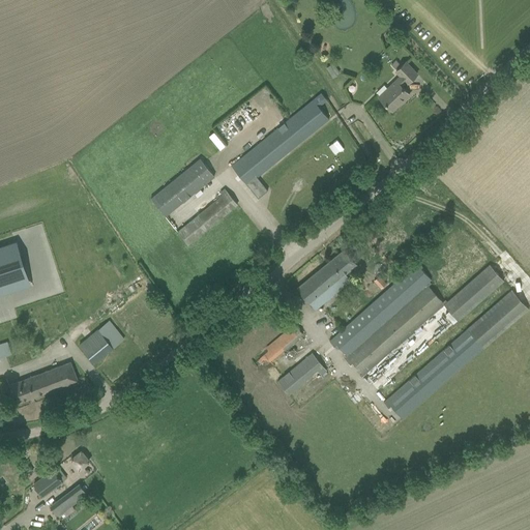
[(378,96),(392,112),(410,94),(401,86),(406,82),(407,84),(417,74),(405,61),(394,71),(399,76),(378,96)]
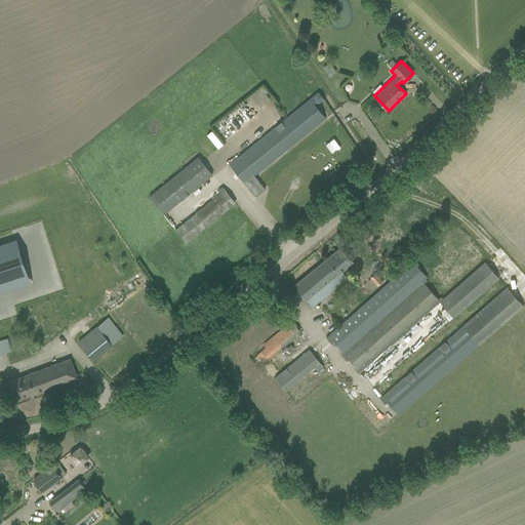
[(288,116),(229,163),(243,182),(255,196),(265,189),(254,176),(255,175),(326,119),(325,117),(316,106),(323,99),(318,92),(310,98),(288,116)]
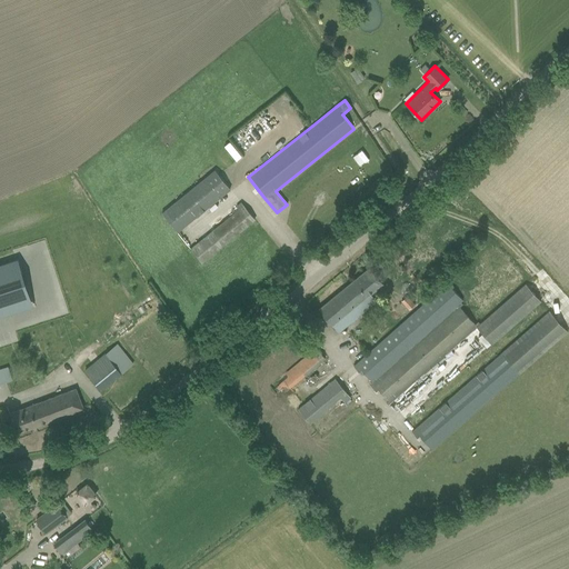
[(162,212),(178,232),(230,189),(215,170),(162,212)]
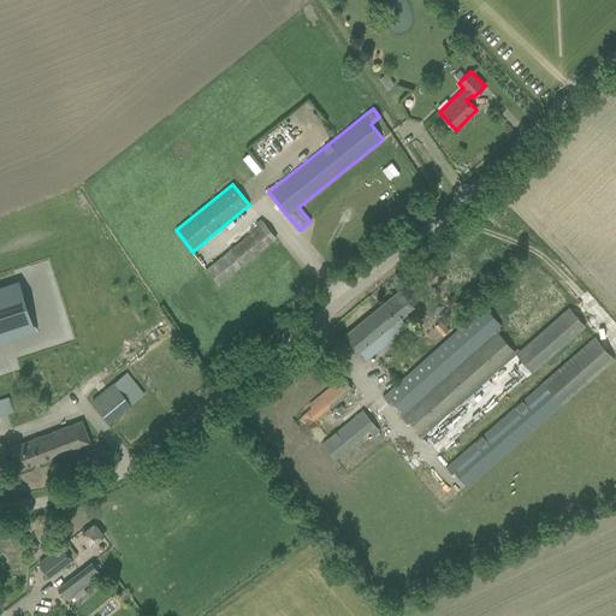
[(258,226),(206,268),(219,285),(277,238),(261,219),(255,224),(258,226)]
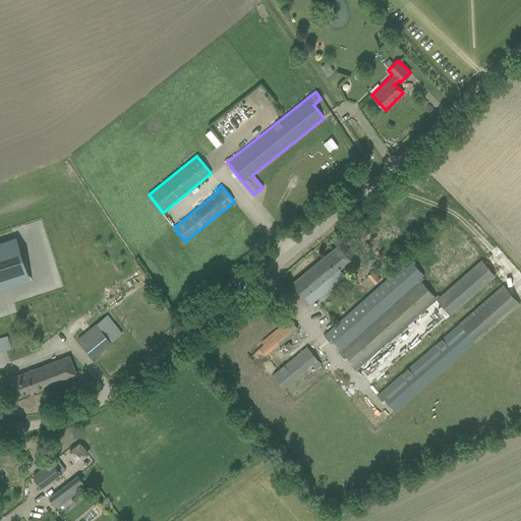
[(14,239),(0,243),(0,270),(22,264),(14,239)]
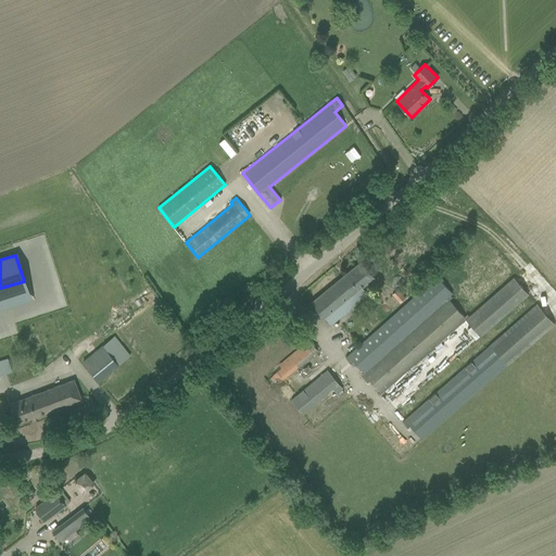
[(312,302),(330,325),(368,294),(362,287),(375,277),(362,261),(312,302)]
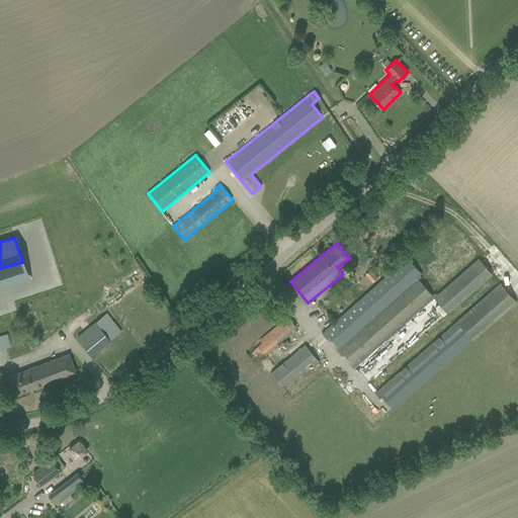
[(360,371),(369,382),(493,275),(479,258),(437,294),(435,292),(433,295),(419,279),(421,277),(420,275),(422,273),(407,257),(322,333),(327,338),(329,336),(339,347),(337,349),(342,355),(344,353),(354,365),(352,367),(357,373),(360,371)]
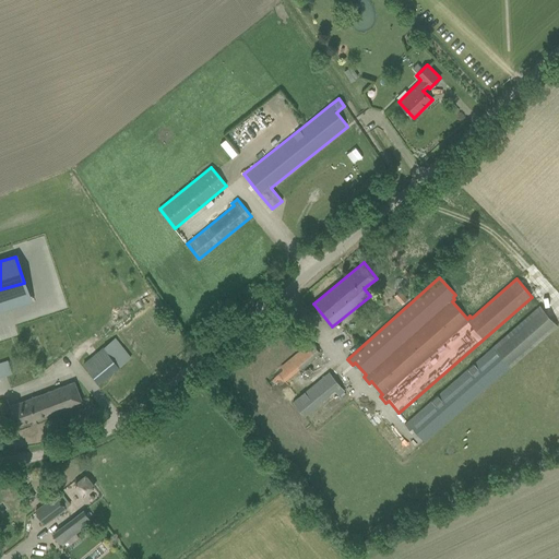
[(416,431),(425,441),(558,325),(539,305),(404,424),(414,435),(416,431)]
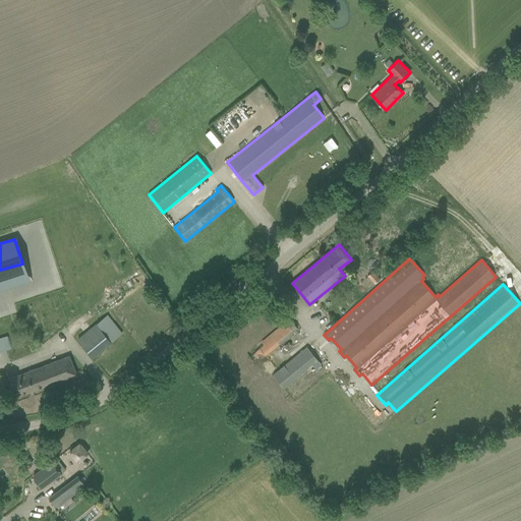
[(74,338),(89,356),(121,333),(106,313),(74,338)]
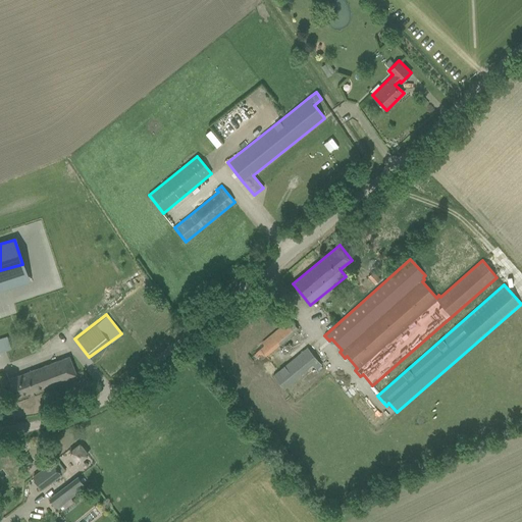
[(248,354),(256,364),(298,328),(291,319),(248,354)]
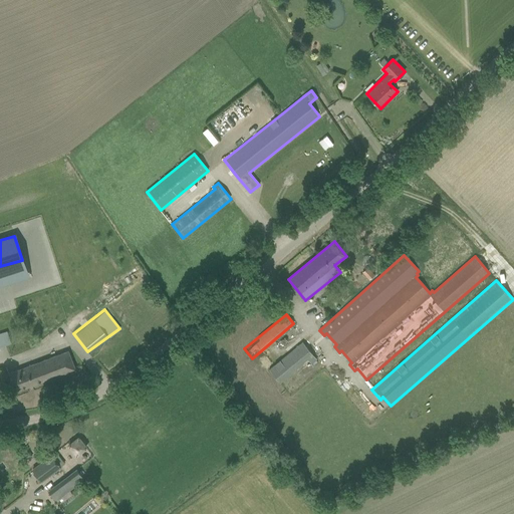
[(0,346),(12,343),(8,330),(0,332),(0,346)]
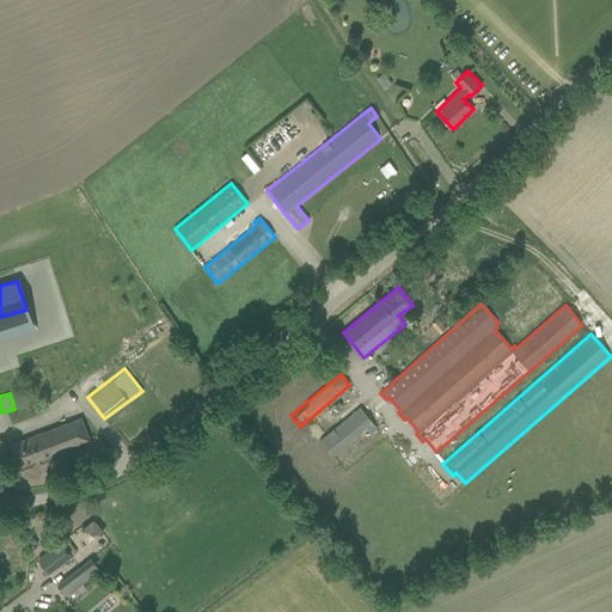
[(319,440),(332,457),(367,429),(371,433),(377,428),(360,408),(319,440)]
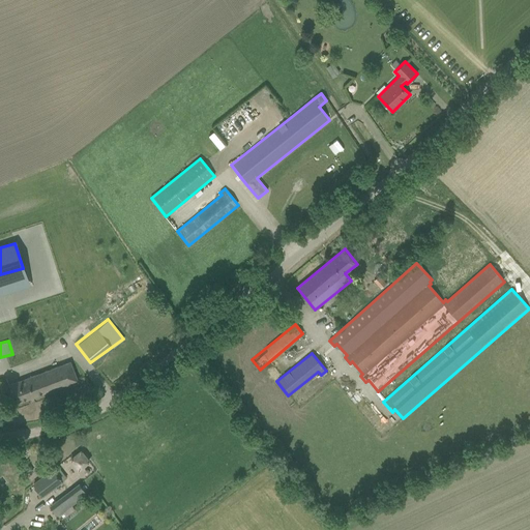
[(19,382),(9,385),(10,390),(16,404),(78,381),(74,371),(70,361),(60,365),(24,380),(19,382)]
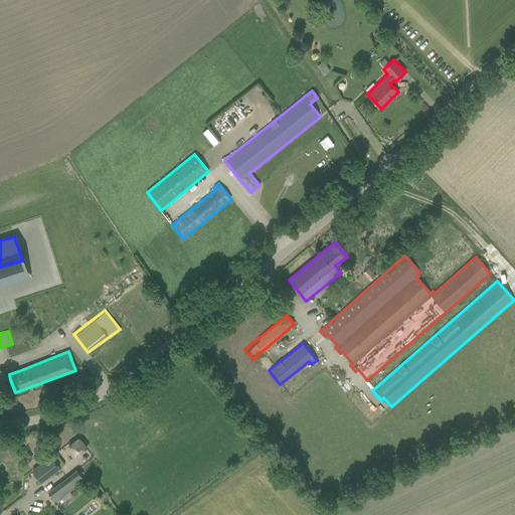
[(88,448),(79,438),(78,438),(76,438),(68,445),(67,446),(67,447),(68,448),(75,457),(76,457),(77,457),(87,450),(88,449),(88,448)]
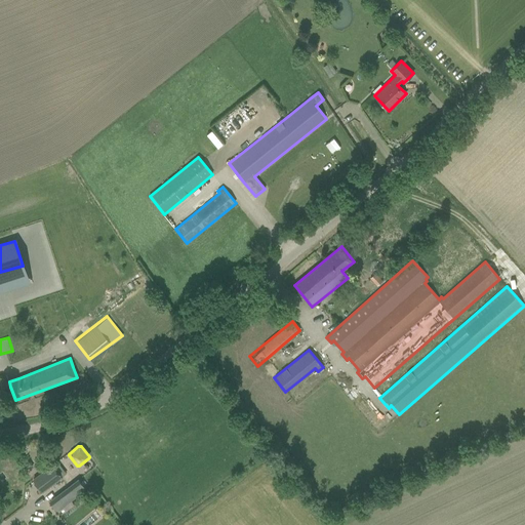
[(29,460),(22,466),(26,471),(33,466),(29,460)]
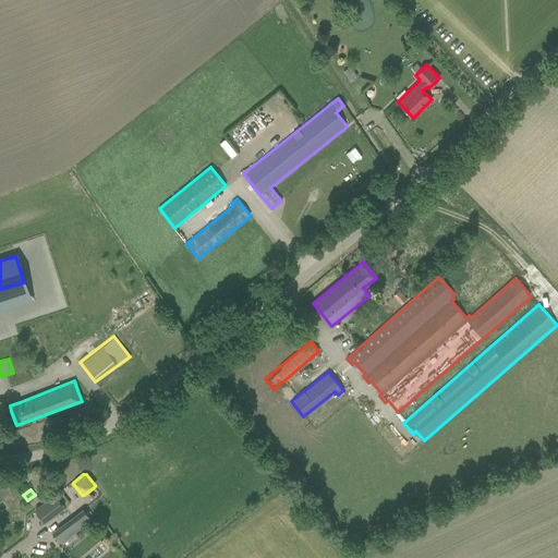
[(36,510),(46,522),(65,507),(56,495),(36,510)]
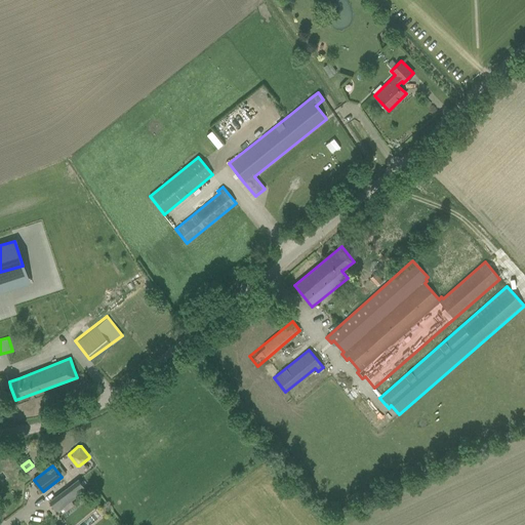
[(85,489),(78,479),(49,500),(57,511),(58,511),(62,515),(74,505),(71,500),(85,489)]
